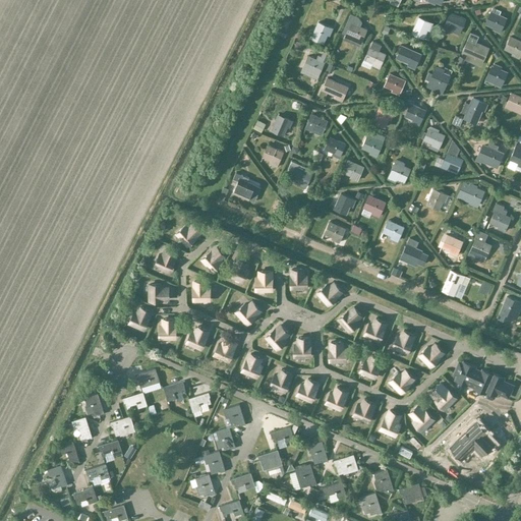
[(494,26),(493,29),(501,33),(507,17),(490,9),(484,22),(494,26)]
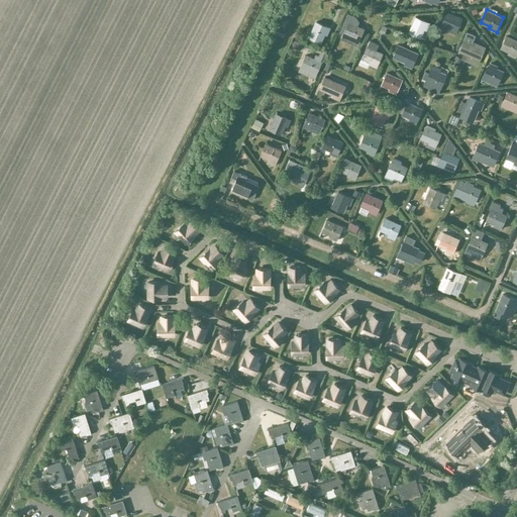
[(449,27),(448,29),(456,33),(462,17),(446,10),(441,23),(449,27)]
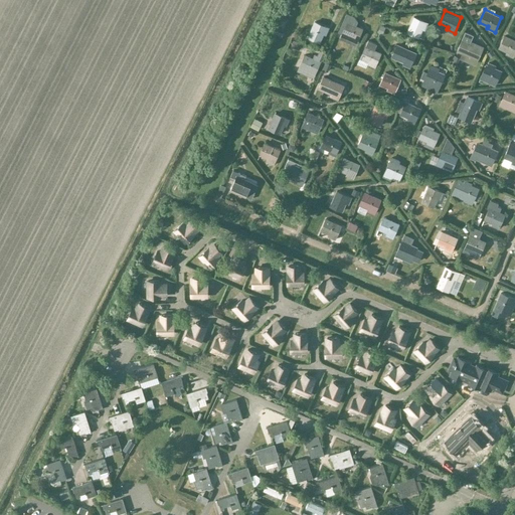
[(346,12),(338,32),(342,33),(340,36),(356,43),(362,28),(356,25),(358,21),(354,16),(346,12)]
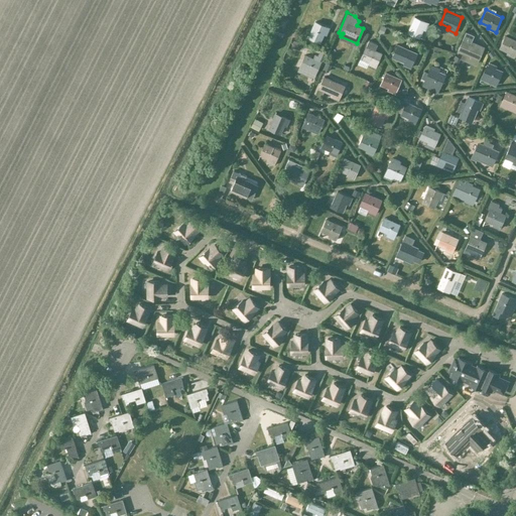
[(423,29),(426,30),(429,22),(414,15),(407,32),(420,37),(423,29)]
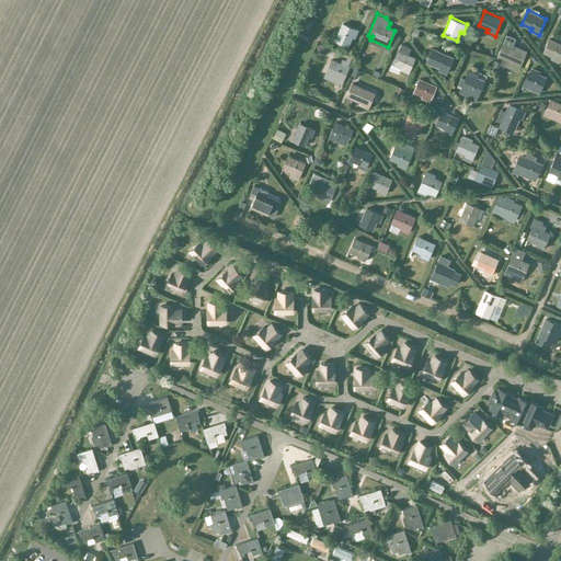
[(353,37),(355,38),(359,30),(342,22),(334,39),(348,46),(353,37)]
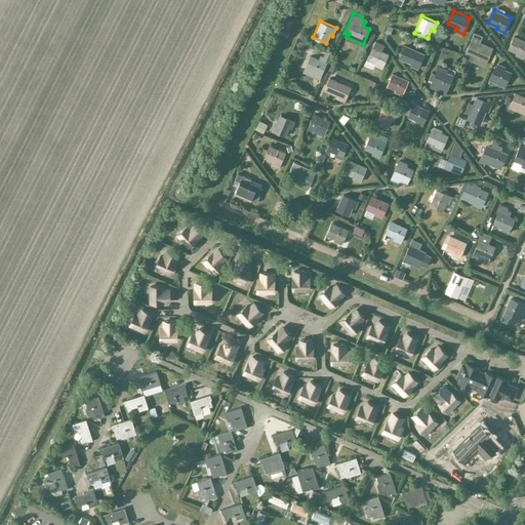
[(474,33),(465,52),(477,57),(476,59),(486,65),(493,48),(479,42),(482,36),(474,33)]
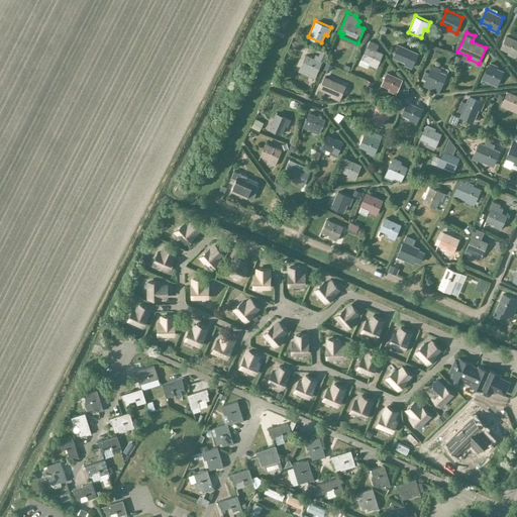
[(509,52),(508,54),(516,57),(516,54),(516,38),(506,34),(501,47),(509,52)]
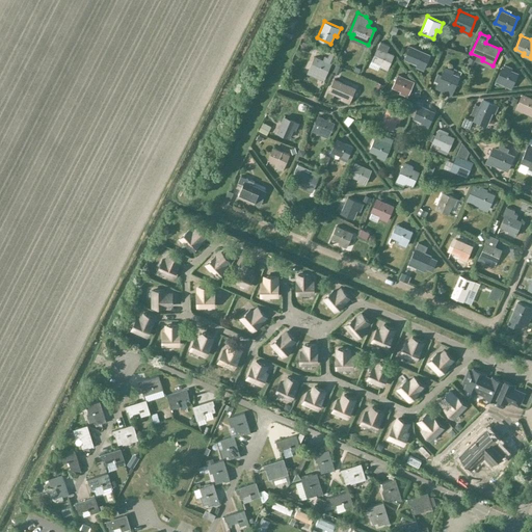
[(380,42),(373,59),(380,63),(379,65),(387,69),(388,69),(394,54),(387,51),(389,45),(380,42)]
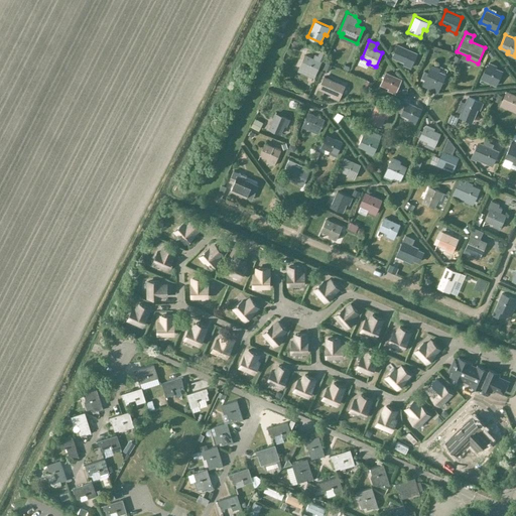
[(418,52),(398,43),(392,56),(404,62),(403,65),(411,68),(418,52)]
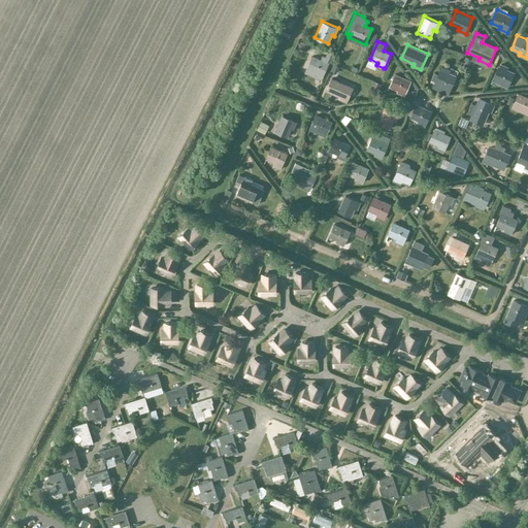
[(322,55),(321,59),(312,55),(306,68),(323,75),(329,63),(330,62),(333,54),(327,52),(325,56),(322,55)]
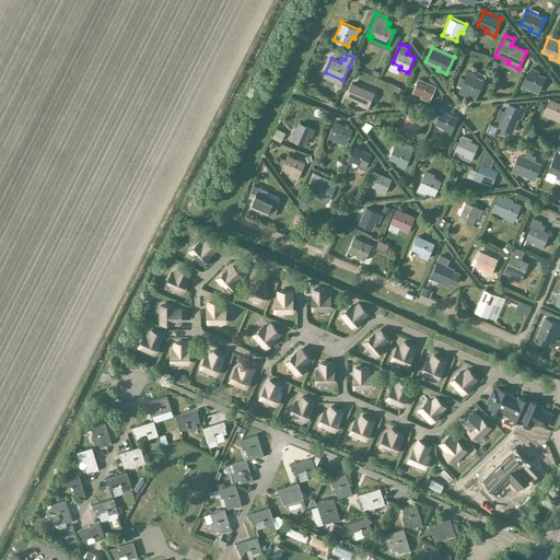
[(528,69),(522,84),(531,89),(539,93),(546,77),(538,73),(539,71),(532,68),(531,70),(528,69)]
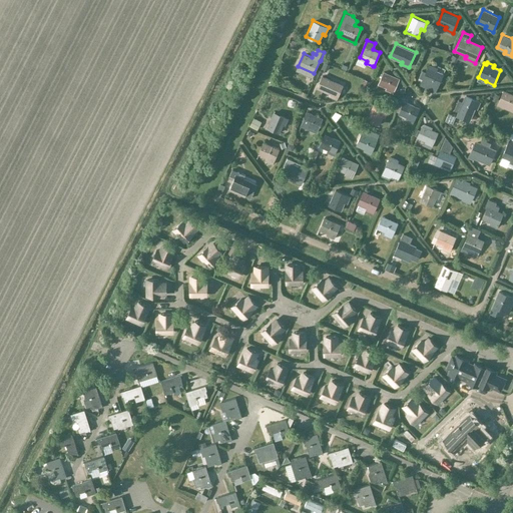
[(436,91),(444,73),(438,70),(438,67),(429,63),(426,71),(422,70),(419,77),(422,79),(420,84),(436,91)]
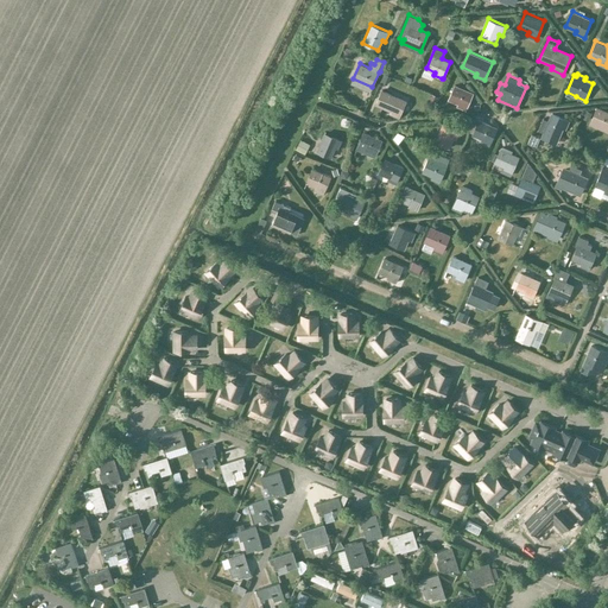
[(474,92),(454,83),(448,99),(458,103),(457,106),(466,109),(474,92)]
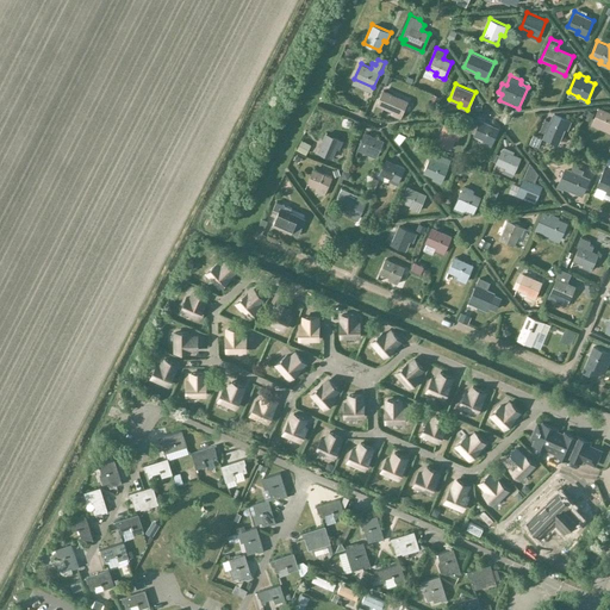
[(383,89),(377,104),(383,107),(392,112),(391,114),(400,119),(409,100),(390,92),(383,89)]
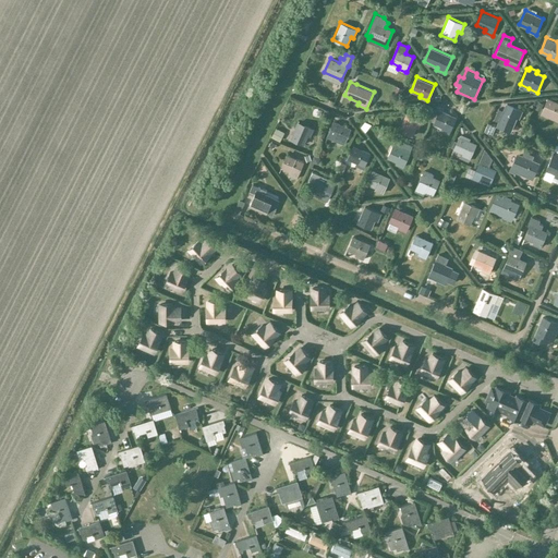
[(557,101),(548,97),(541,113),(557,120),(557,101)]
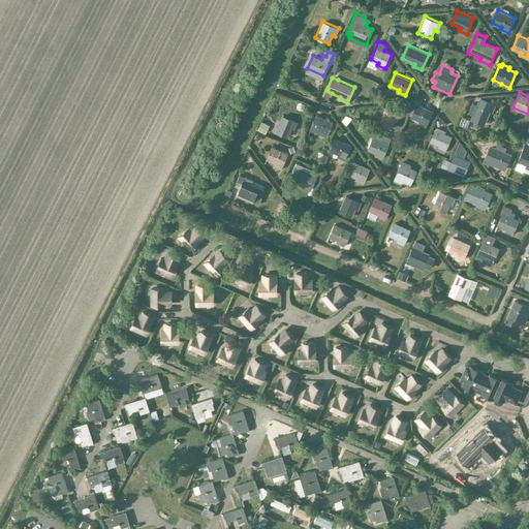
[(472,103),(469,113),(473,114),(471,119),(476,121),(484,125),(490,112),(489,111),(491,104),(495,105),(495,104),(480,98),(477,105),(472,103)]
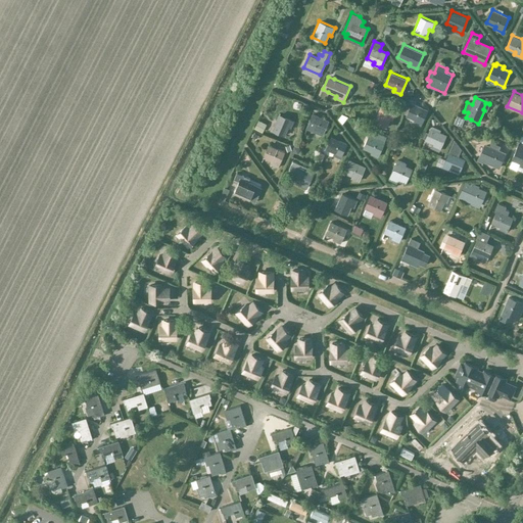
[(415,120),(414,122),(421,125),(428,109),(412,102),(407,115),(415,120)]
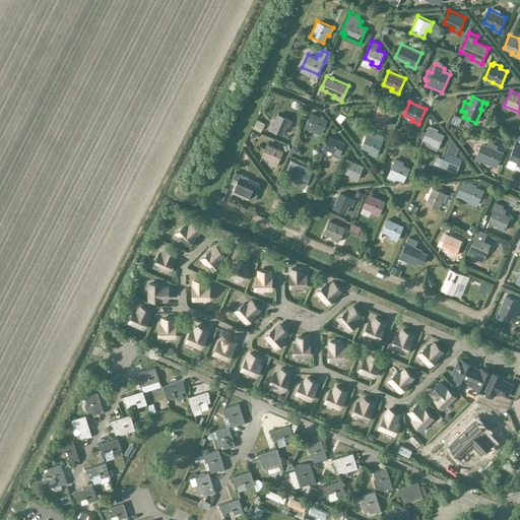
[(379,105),(372,122),(385,126),(388,119),(391,119),(394,111),(379,105)]
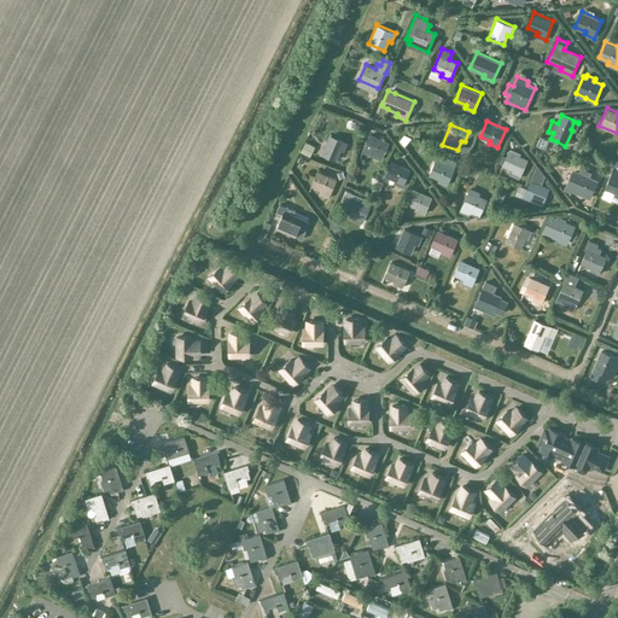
[(389,141),(369,133),(362,151),(382,159),(389,141)]
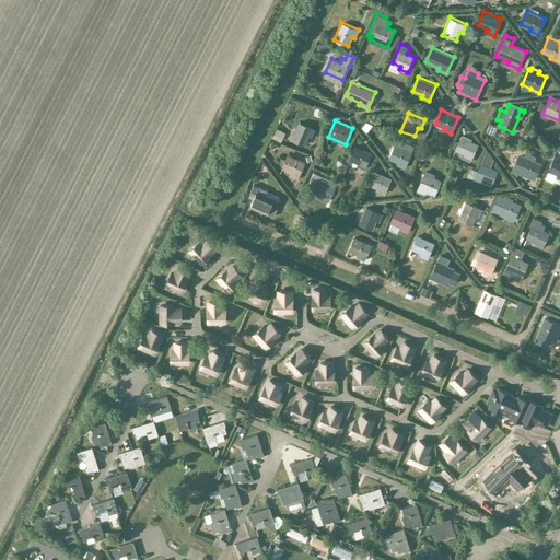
[(310,137),(312,138),(315,129),(299,121),(291,139),(305,146),(310,137)]
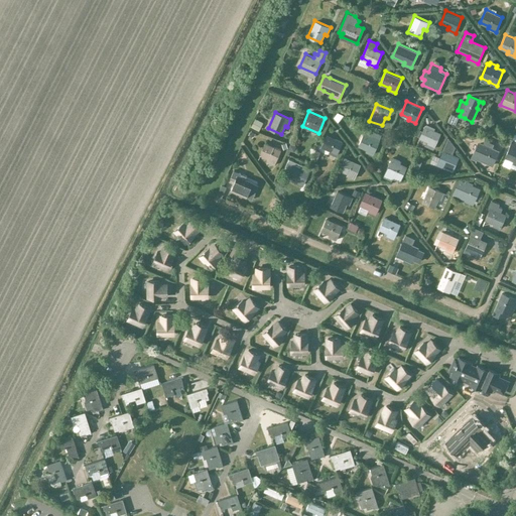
[(424,125),(418,138),(426,141),(424,144),(433,149),(440,132),(434,130),(435,127),(426,123),(425,125),(424,125)]
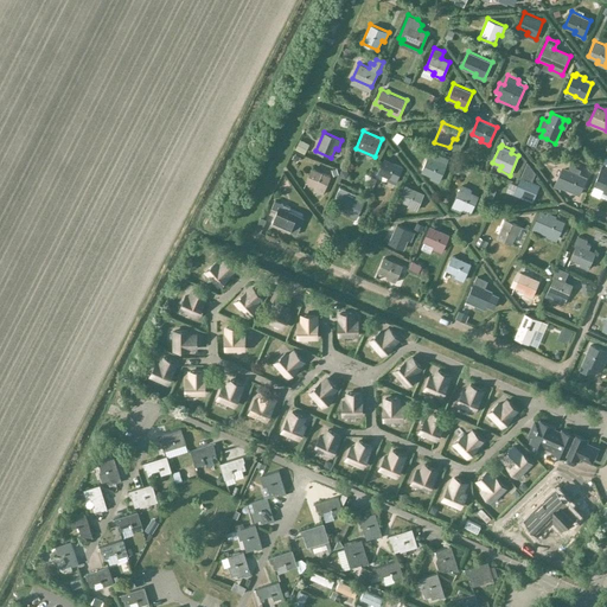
[(428,155),(421,171),(430,176),(429,178),(440,183),(447,164),(449,159),(430,151),(428,155)]
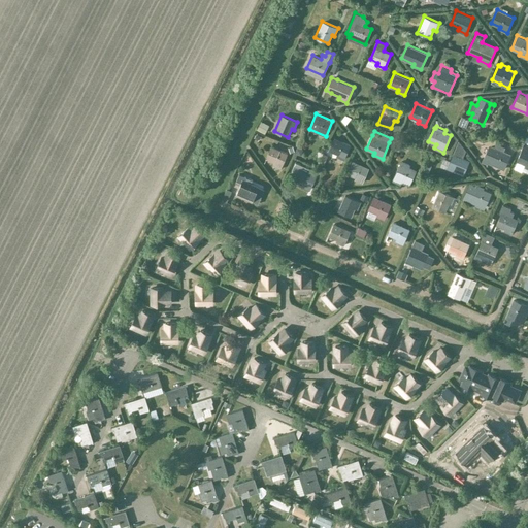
[(337,154),(336,156),(344,160),(351,144),(334,137),(329,151),(337,154)]
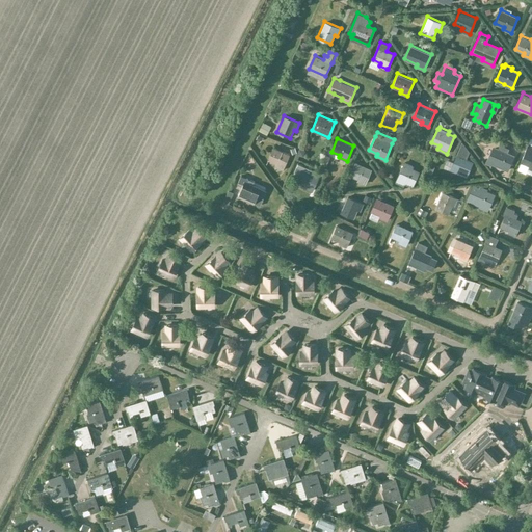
[(462,141),(450,169),(467,177),(474,161),(466,158),(469,150),(462,141)]
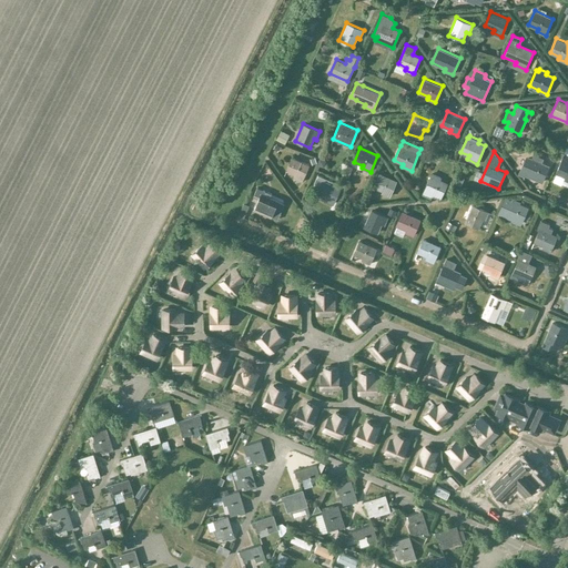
[(527,156),(519,174),(524,176),(526,172),(535,176),(536,175),(543,179),(541,182),(543,182),(549,166),(541,163),(544,159),(535,154),(533,160),(527,156)]
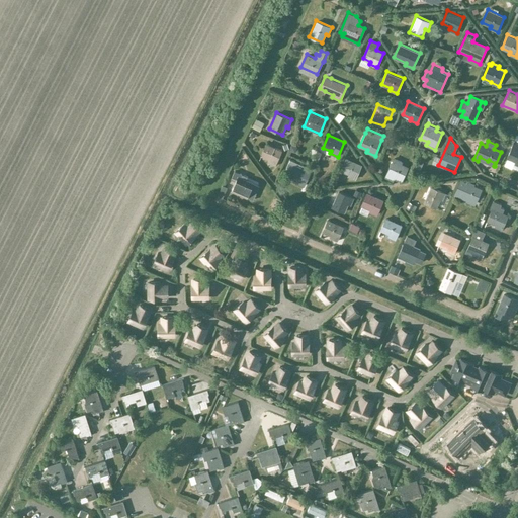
[(517,144),(514,142),(507,158),(515,161),(514,164),(517,166),(517,144)]
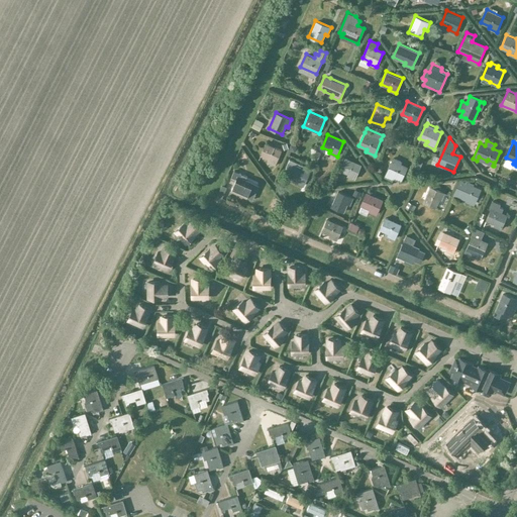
[(269,159),(268,161),(276,164),(282,149),(266,142),(260,154),(269,159)]
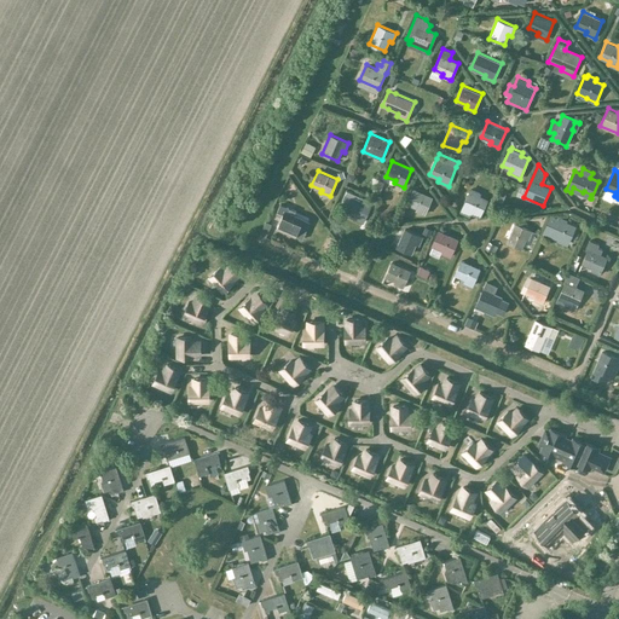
[(417,208),(416,210),(426,214),(433,196),(414,187),(406,203),(417,208)]
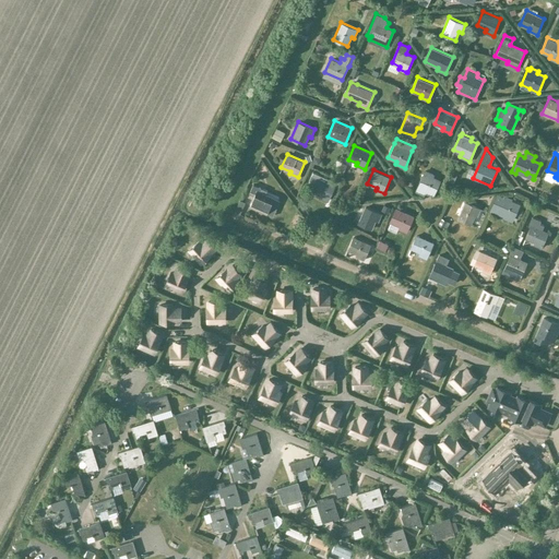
[(426,190),(426,192),(433,197),(441,180),(424,173),(417,186),(426,190)]
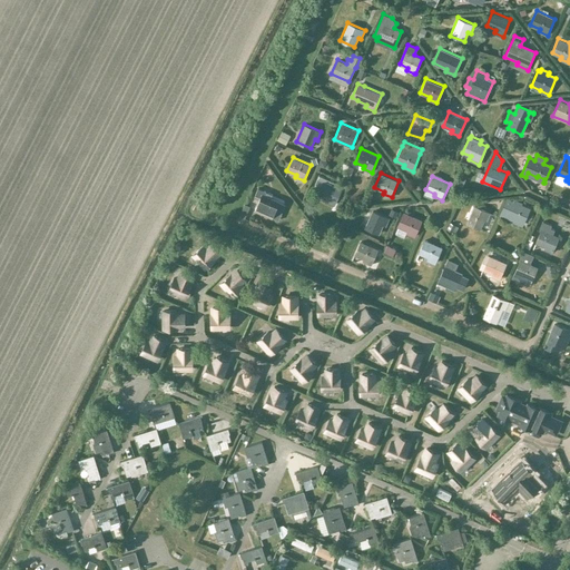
[(342,188),(324,180),(318,195),(327,199),(326,202),(335,205),(342,188)]
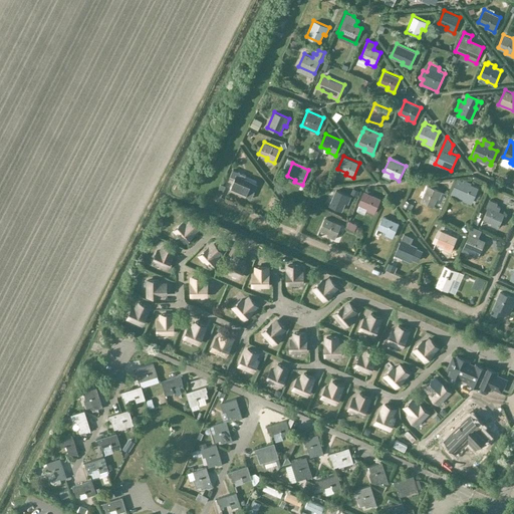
[(251,187),(250,186),(252,182),(244,178),(246,175),(233,170),(230,175),(234,177),(229,190),(245,197),(247,192),(249,192),(251,187)]
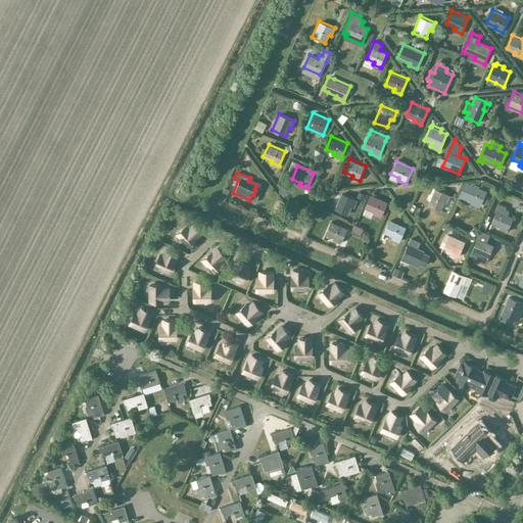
[(471,202),(470,204),(479,208),(487,190),(479,187),(479,186),(471,182),(471,183),(465,181),(458,197),(471,202)]
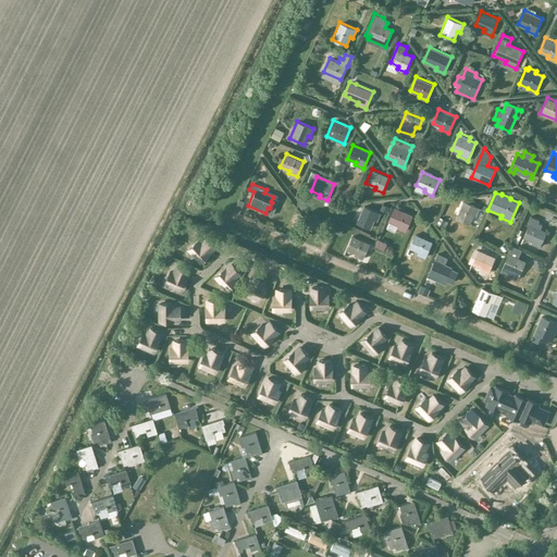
[(473,214),(475,215),(480,208),(463,200),(456,218),(469,224),(473,214)]
